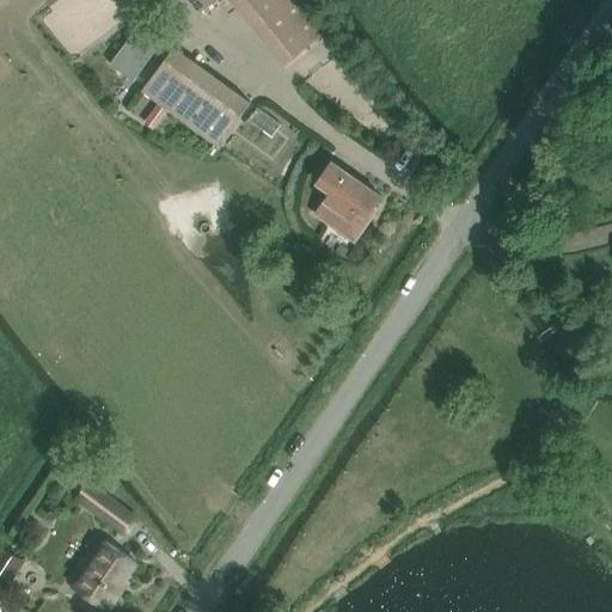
[(303,0),(191,0),(201,12),(216,0),(234,0),(285,65),(328,31),(303,0)]
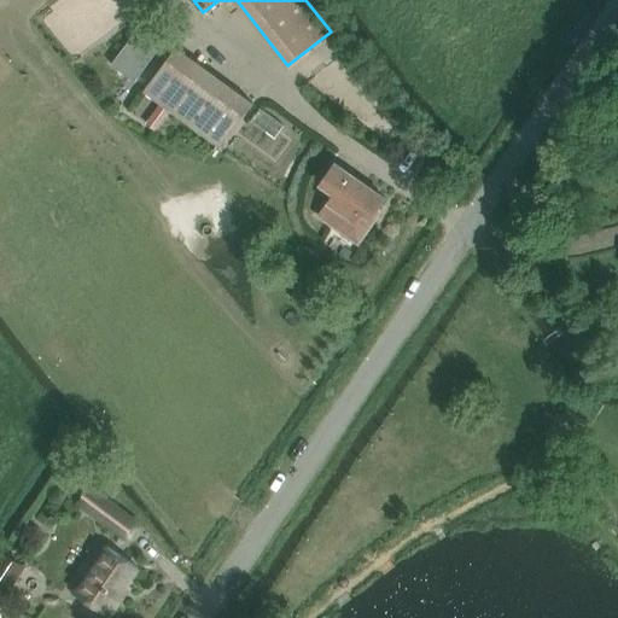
[(146,18),(112,65),(135,82),(169,35),(146,18)]
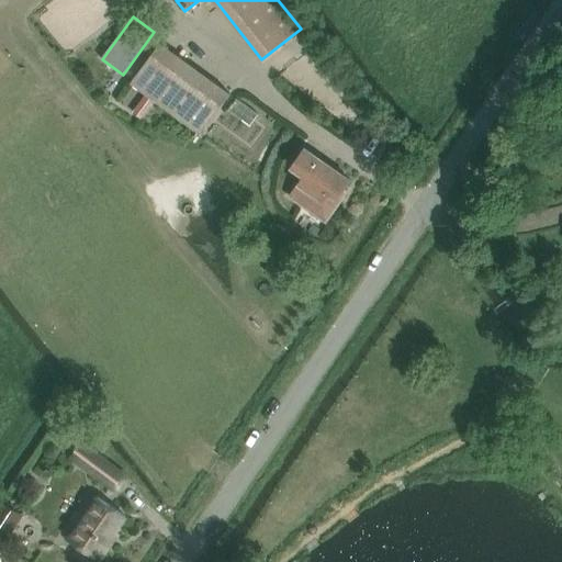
[(231,93),(161,43),(132,83),(201,134),(231,93)]
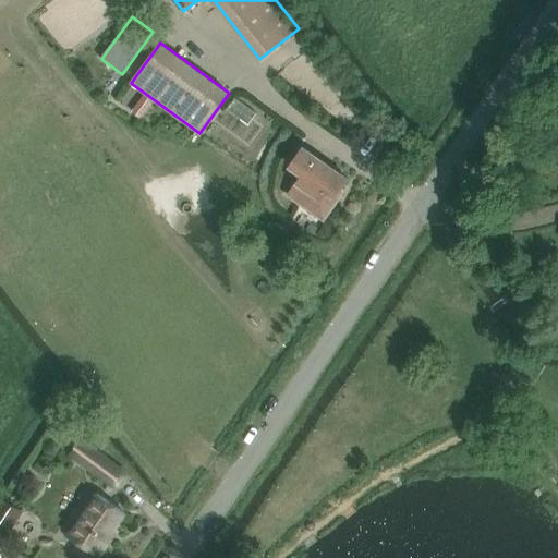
[(335,196),(348,179),(341,174),(342,172),(332,165),(331,167),(304,148),(291,167),(307,179),(303,185),(298,182),(289,195),(303,205),(305,202),(323,214),(326,210),(328,213),(339,198),(335,196)]
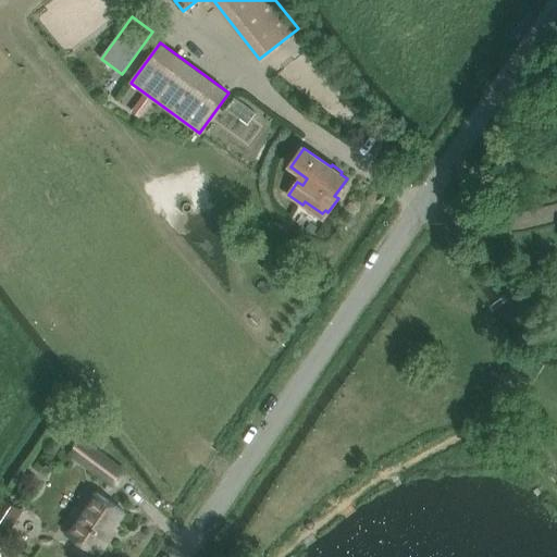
[(122,470),(94,448),(83,461),(112,484),(122,470)]
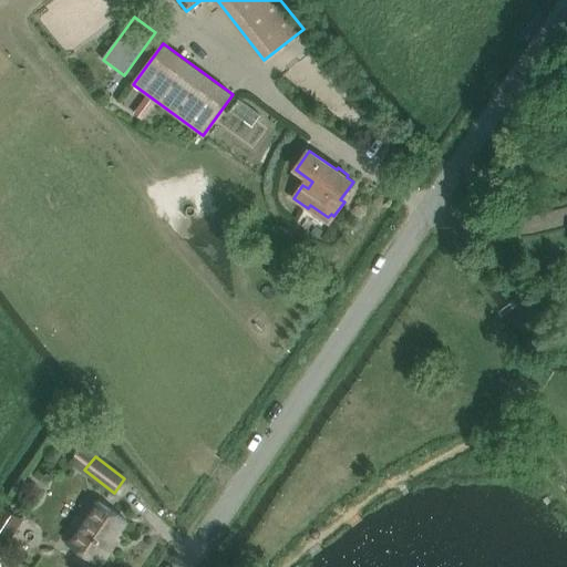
[(109,548),(127,522),(100,502),(71,543),(99,564),(100,560),(102,562),(110,549),(109,548)]
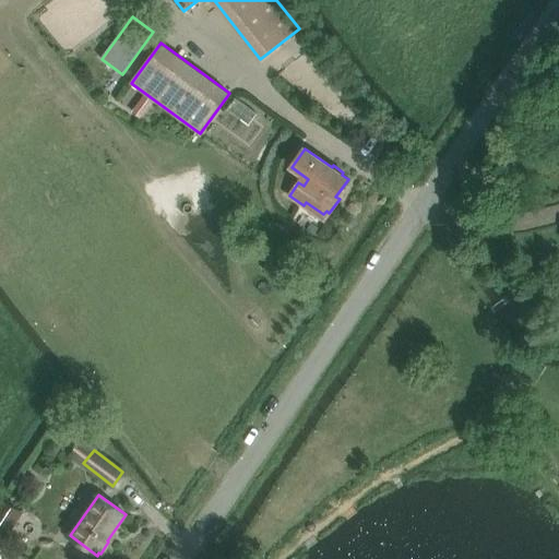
[(0,523),(2,525),(16,503),(8,498),(0,508),(0,523)]
